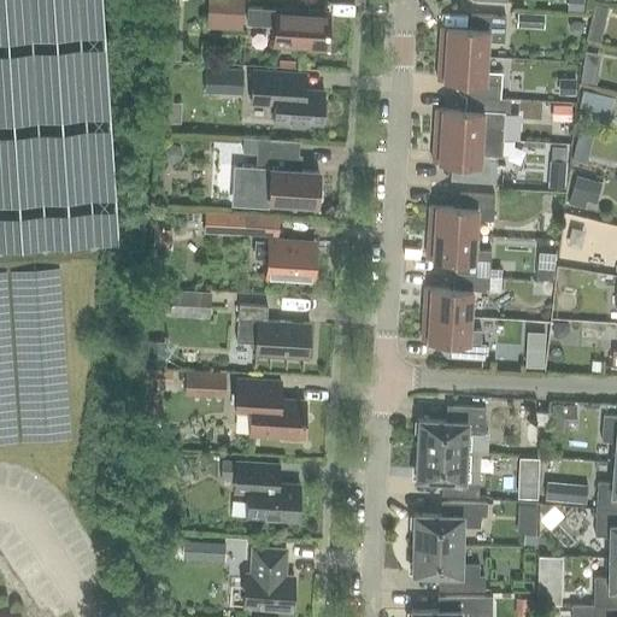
[(0,0),(0,43),(100,37),(97,0),(0,0)]
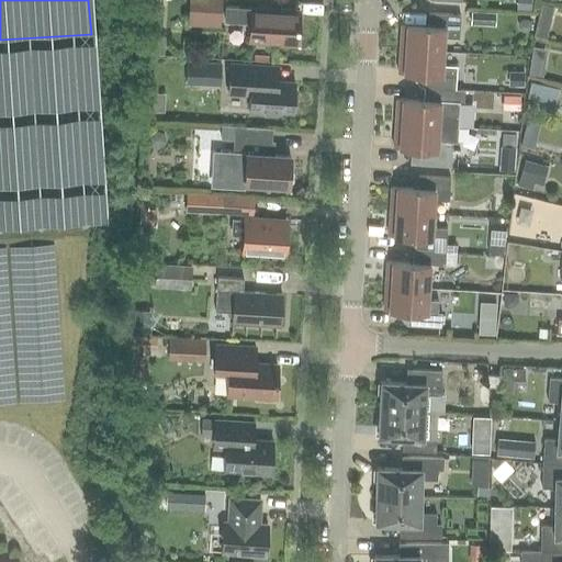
[(221,26),(222,0),(189,0),(188,25),(221,26)]
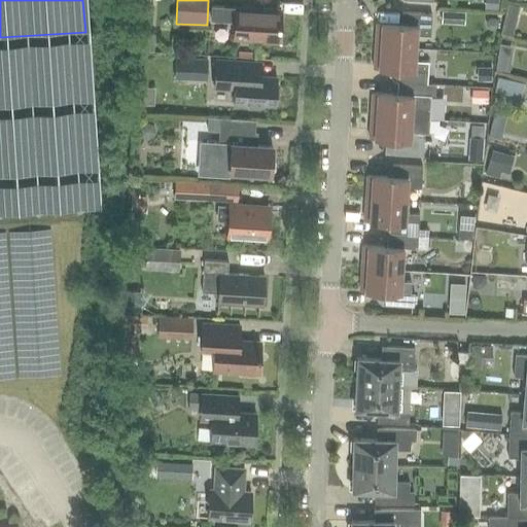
[(517,6),(506,3),(499,33),(510,36),(517,6)]
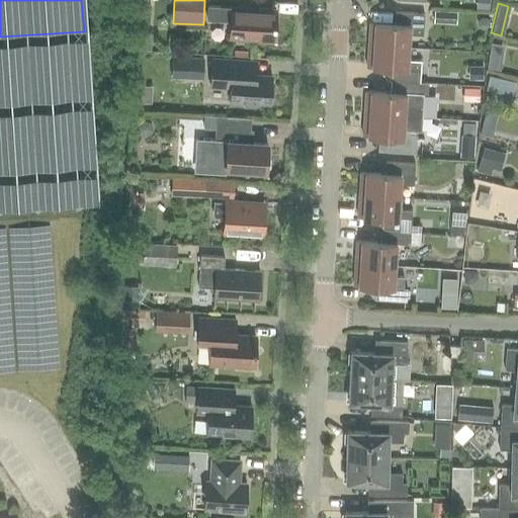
[(274,40),(276,10),(216,6),(214,19),(231,20),(230,37),(257,39),(257,42),(270,44),(270,40),(274,40)]
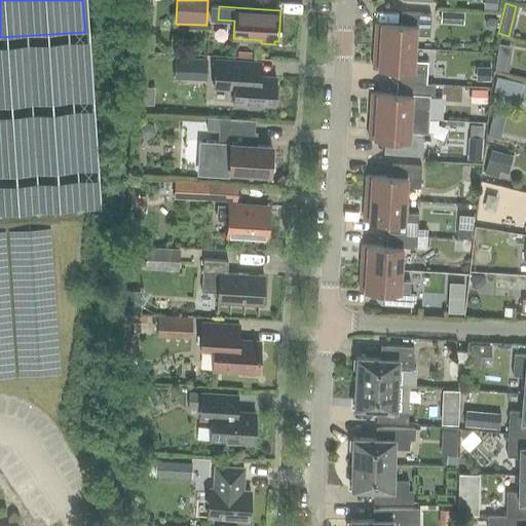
[(442,11),(441,23),(463,24),(464,12),(442,11)]
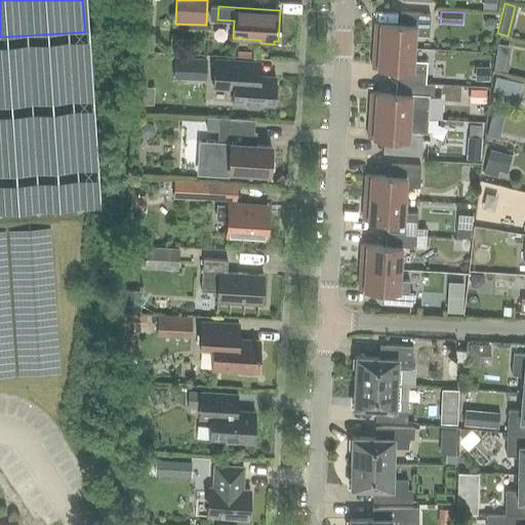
[(429,36),(431,13),(400,12),(400,25),(375,23),(373,45),(414,48),(415,35),(429,36)]
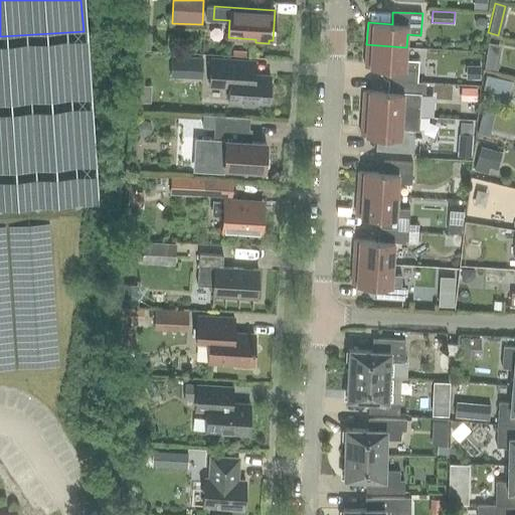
[(0,46),(0,104),(90,99),(86,41),(0,46)]
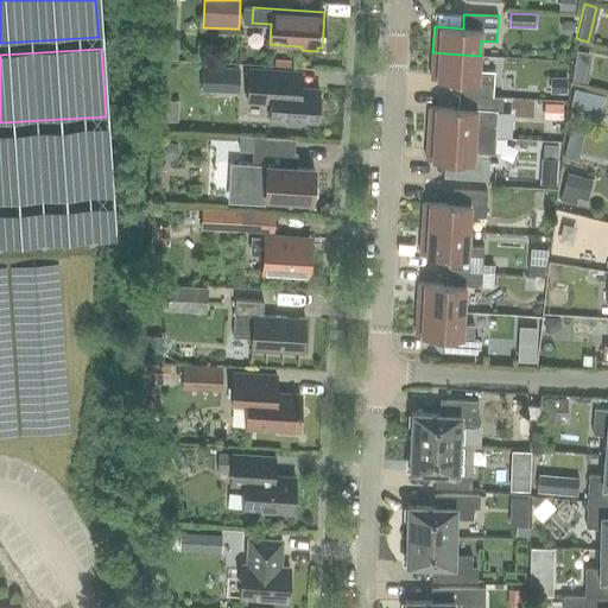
[(479,70),(480,56),(432,52),(431,78),(460,81),(458,95),(493,96),(495,71),(479,70)]
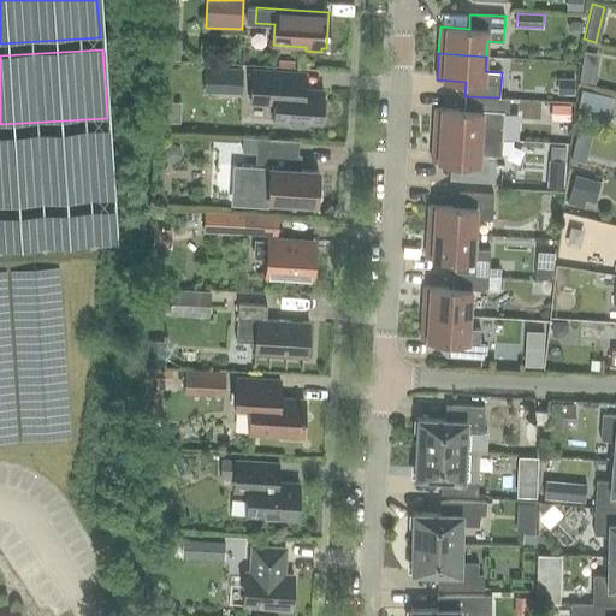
[(597,61),(582,59),(580,81),(593,82),(597,61)]
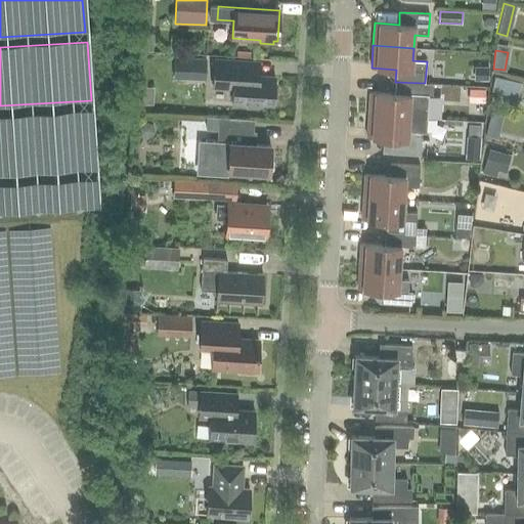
[(205,80),(207,58),(175,56),(174,78),(205,80)]
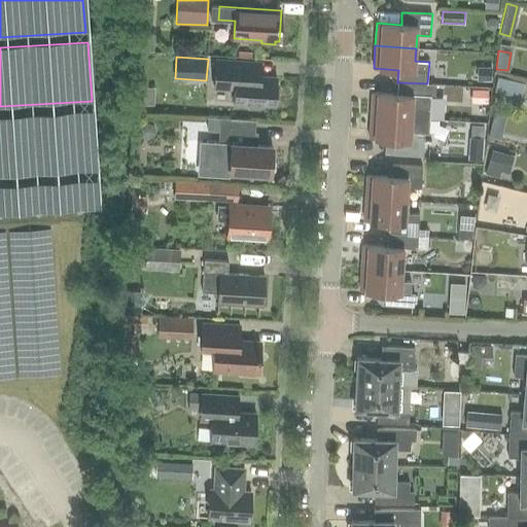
[(275,107),(277,77),(244,75),(245,62),(216,60),(214,88),(235,89),(234,104),(275,107)]
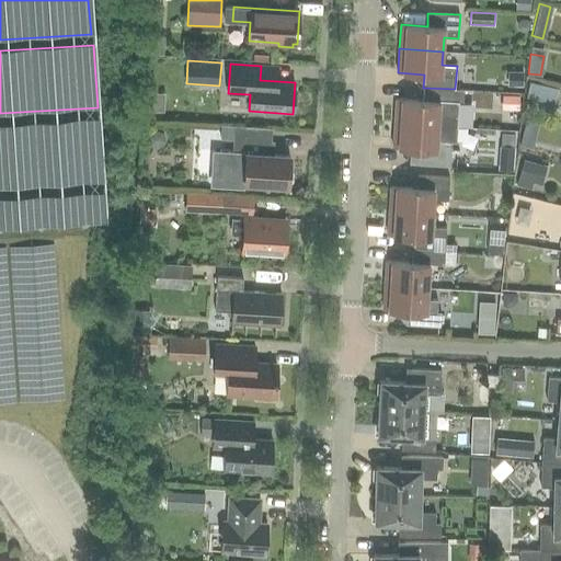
[(510,86),(523,86),(524,70),(510,70),(510,86)]
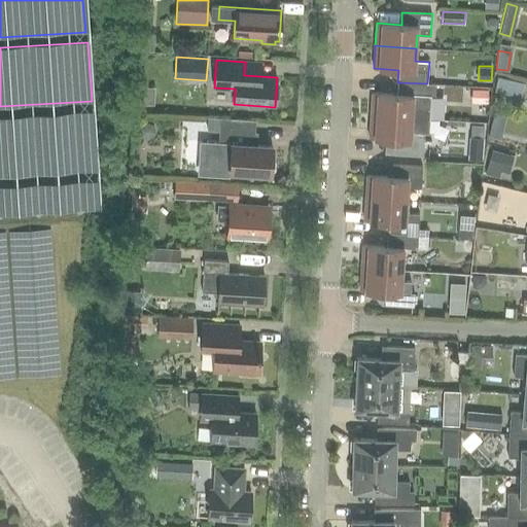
[(496,90),(522,96),(525,82),(499,76),(496,90)]
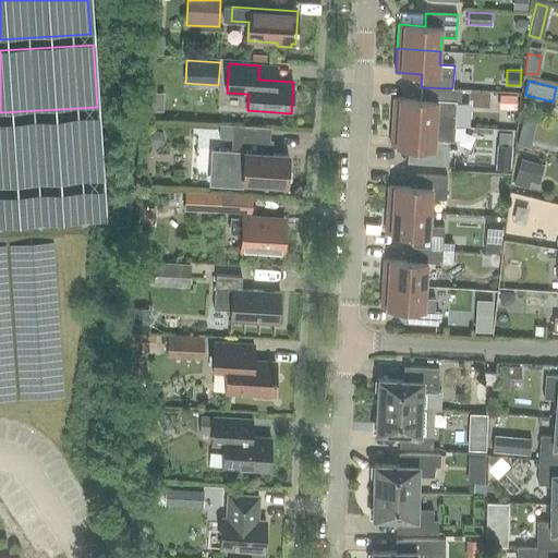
[(461,89),(452,88),(421,87),(420,99),(395,98),(392,122),(456,126),(457,102),(460,102),(461,89)]
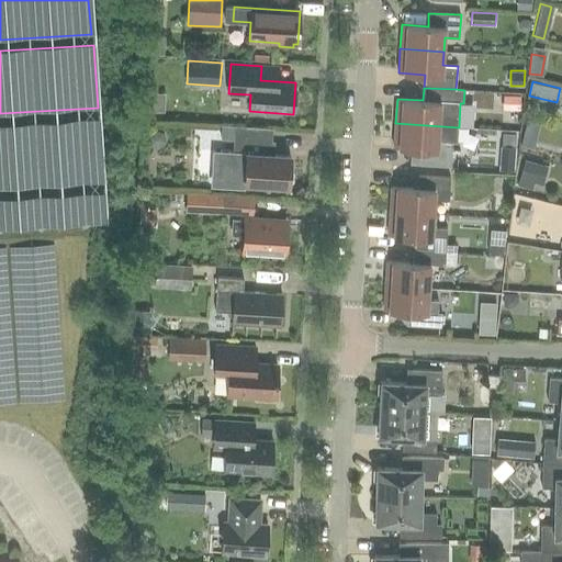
[(0,125),(0,188),(102,182),(99,119),(0,125)]
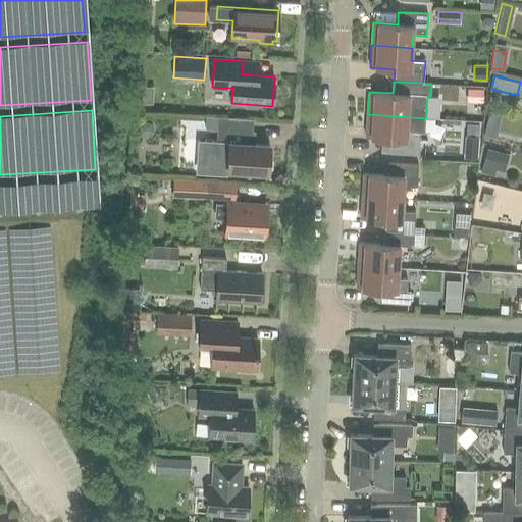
[(482,119),(482,111),(466,110),(466,118),(482,119)]
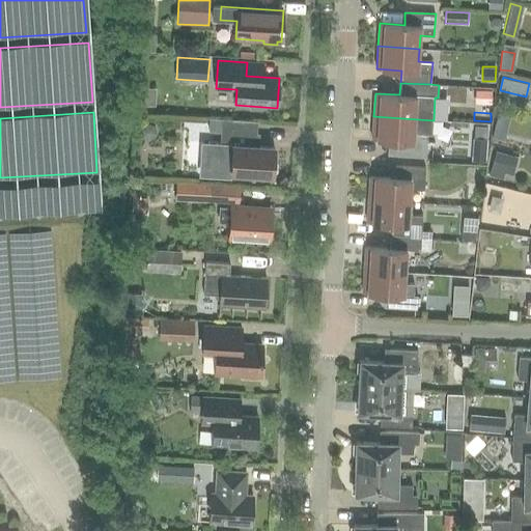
[(505,141),(511,116),(498,114),(493,138),(505,141)]
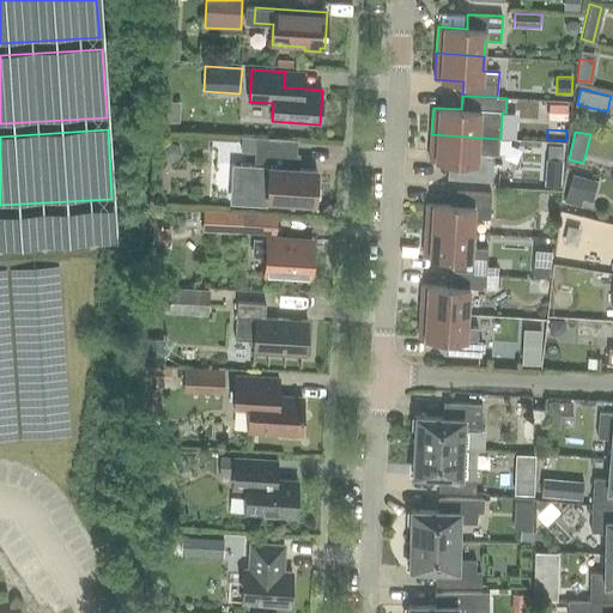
[(492,182),(493,155),(499,155),(501,139),(431,134),(430,161),(459,163),(457,180),(492,182)]
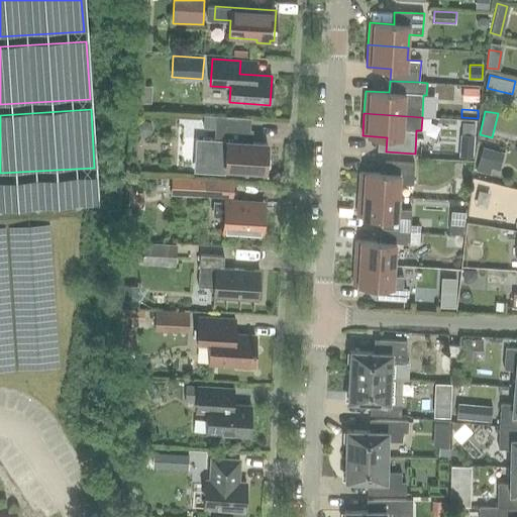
[(266,171),(268,143),(245,141),(246,117),(204,115),(204,127),(215,128),(215,139),(196,138),(194,167),(266,171)]
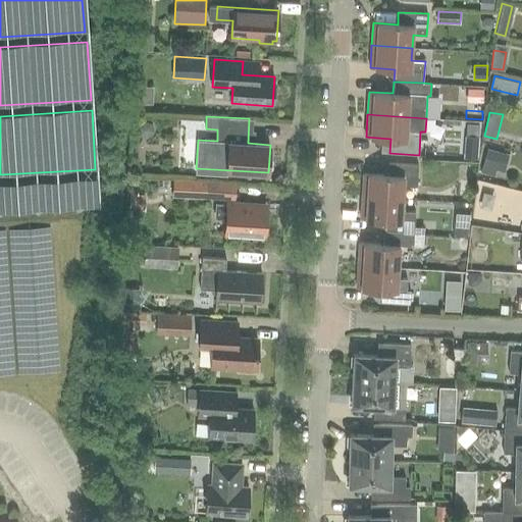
[(468,137),(467,159),(477,160),(478,138),(468,137)]
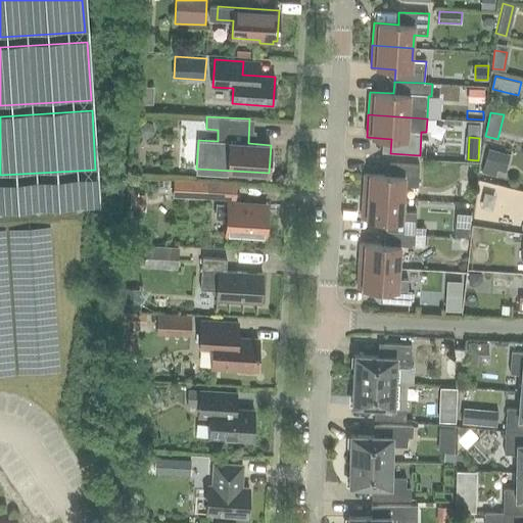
[(494,176),(501,152),(489,149),(483,173),(494,176)]
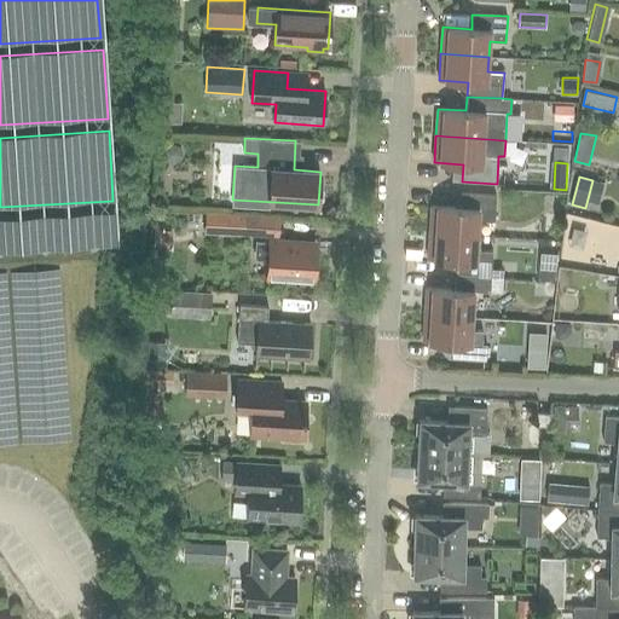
[(495,221),(496,195),(461,194),(461,208),(432,206),(429,232),(478,236),(479,220),(495,221)]
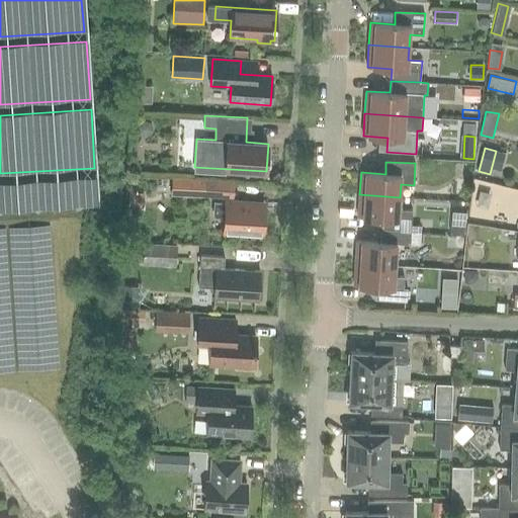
[(0,182),(0,210),(96,204),(94,176),(0,182)]
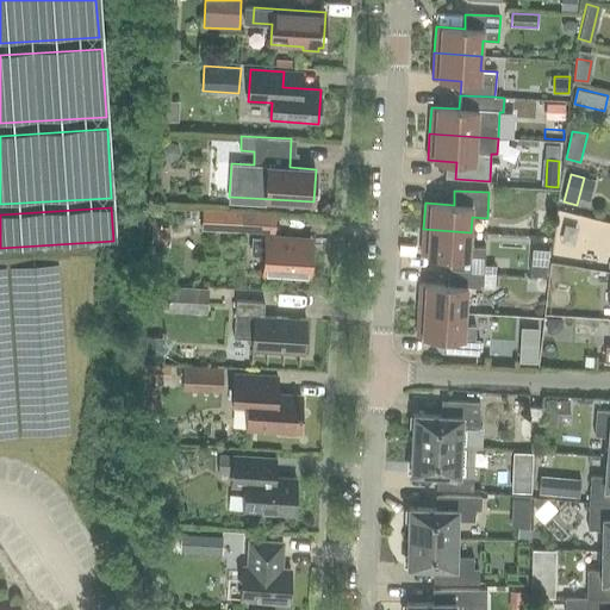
[(226,211),(225,218),(241,219),(241,231),(275,235),(277,213),(241,211),(241,212),(226,211)]
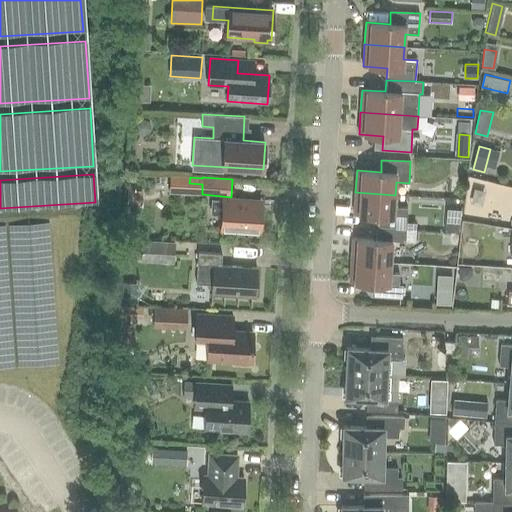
[(164,179),(156,178),(155,191),(163,192),(164,179)]
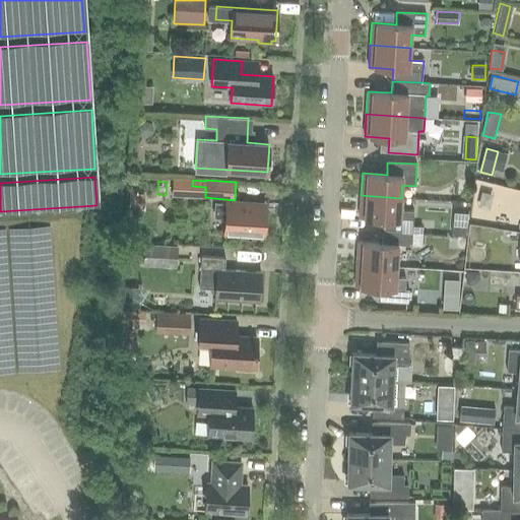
[(130,193),(130,209),(145,210),(146,194),(130,193)]
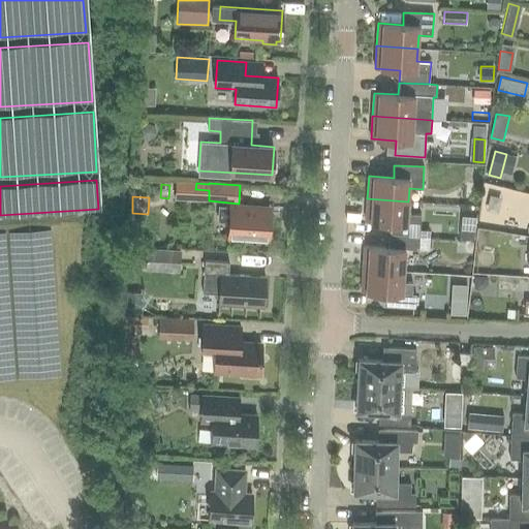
[(421,215),(407,214),(408,201),(367,198),(366,221),(391,223),(390,236),(419,237),(421,215)]
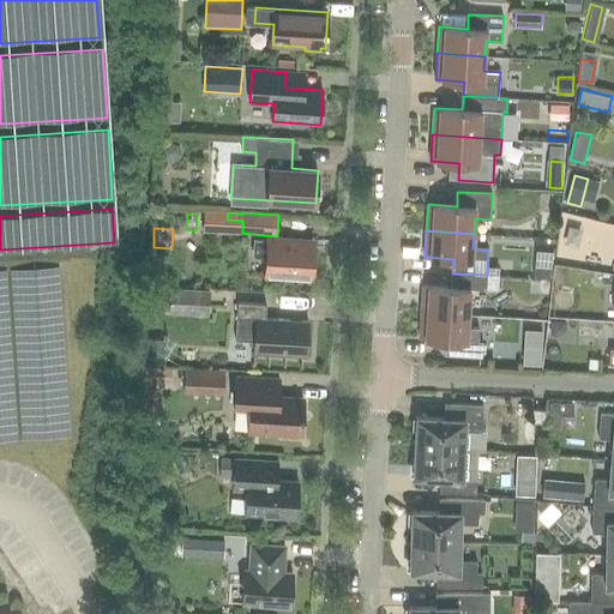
[(311,277),(313,242),(283,240),(283,238),(269,236),(268,239),(254,239),(253,257),(266,258),(266,275),(311,277)]
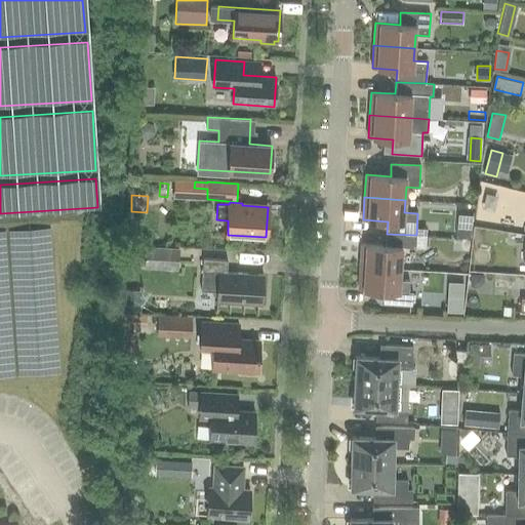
[(473,214),(458,213),(456,237),(472,238),(473,214)]
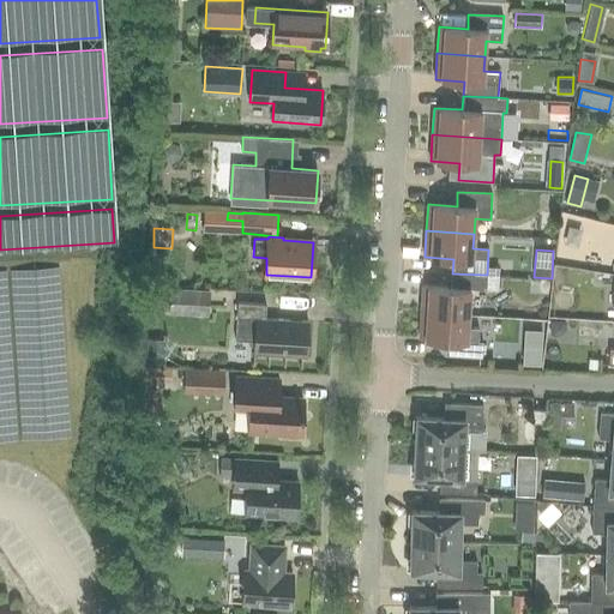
[(10,275),(19,446),(71,444),(61,272),(10,275)]
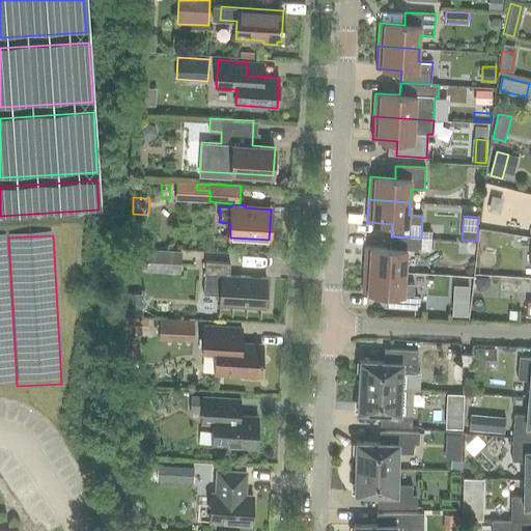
[(420,251),(421,238),(391,236),(390,248),(365,247),(364,270),(406,273),(407,250),(420,251)]
